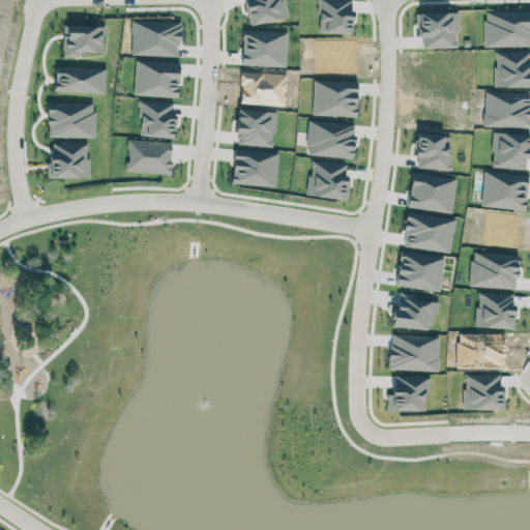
[(80,57),(80,52),(104,53),(104,26),(64,26),(63,57),(80,57)]
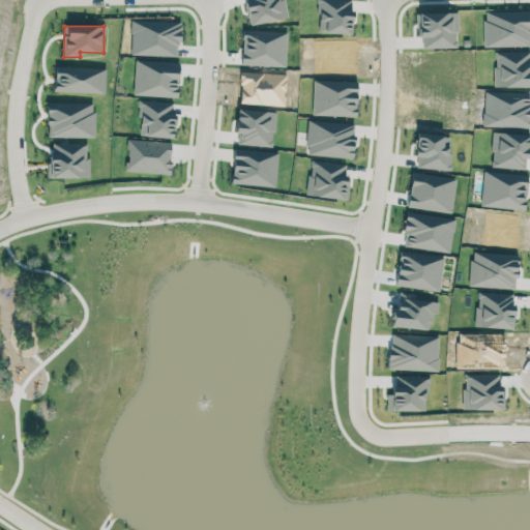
[(178,63),(135,62),(134,95),(178,96),(178,63)]
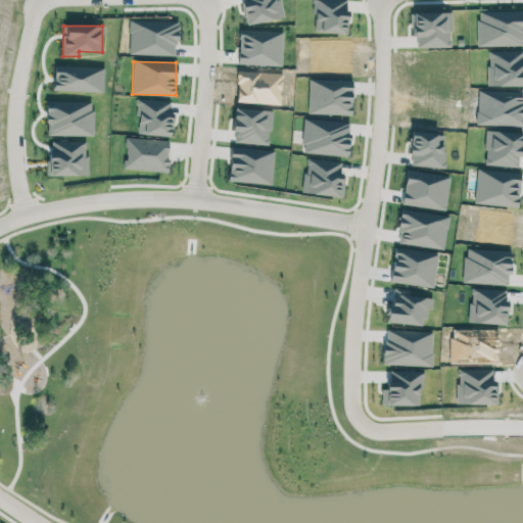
[(104,67),(54,65),(53,90),(103,92),(104,67)]
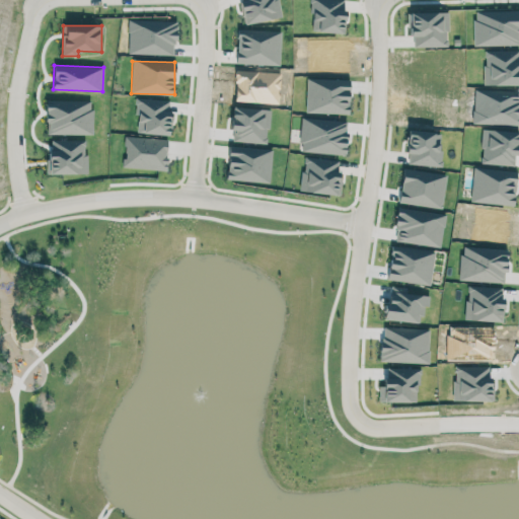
[(92,135),(92,100),(48,98),(47,134),(92,135)]
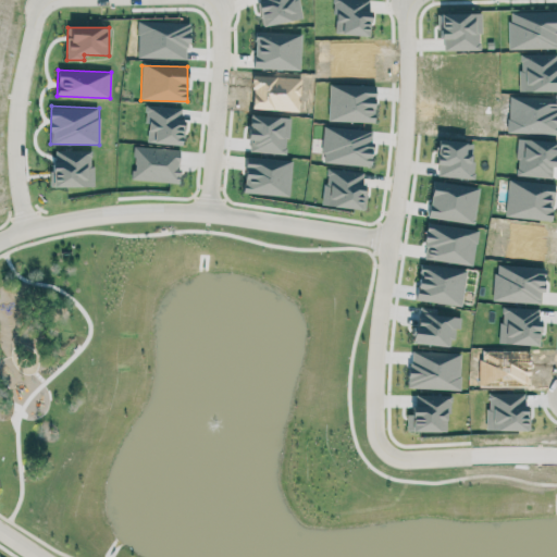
[(181,145),(182,107),(147,106),(146,144),(181,145)]
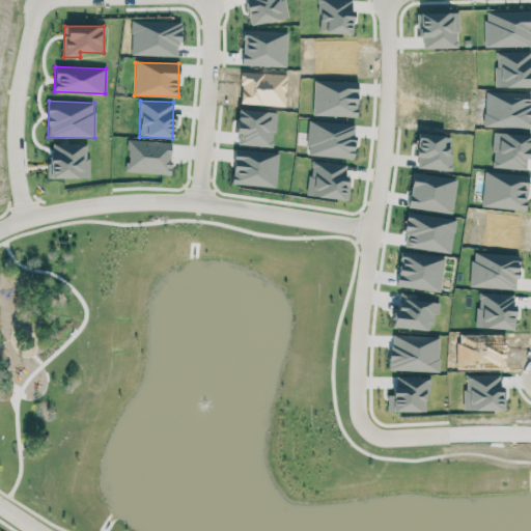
[(88,143),(50,144),(51,178),(89,177),(88,143)]
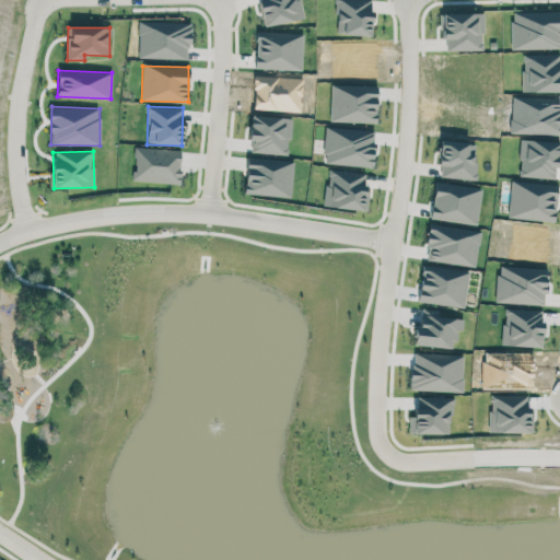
[(558,186),(511,181),(508,217),(553,222),(558,186)]
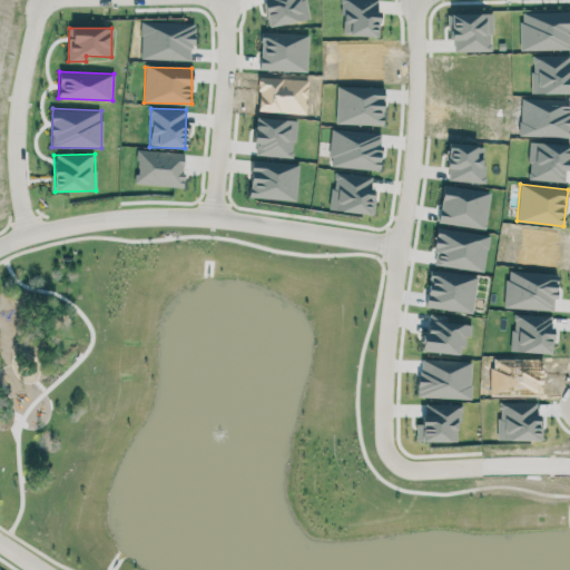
[(554,311),(557,275),(505,272),(503,307),(554,311)]
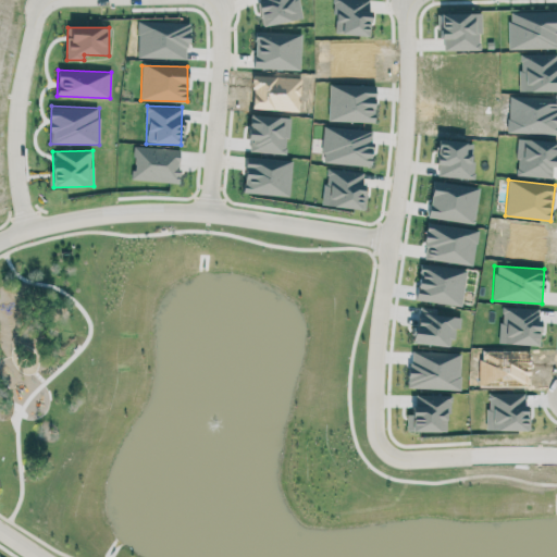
[(498,343),(539,346),(542,308),(502,305),(498,343)]
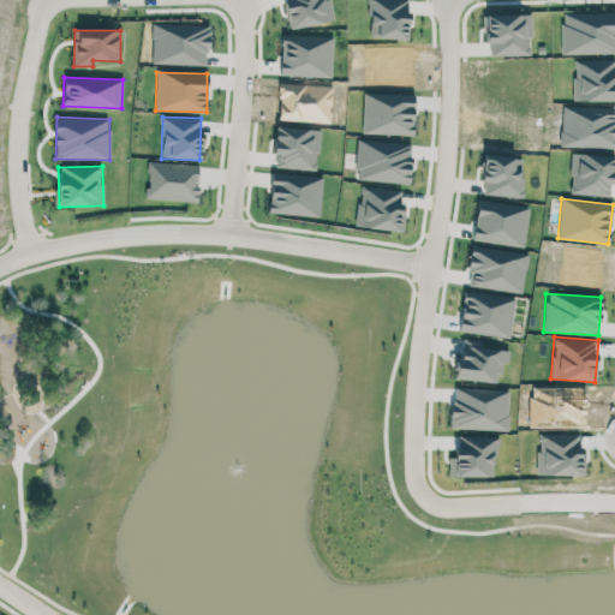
[(508,389),(453,387),(451,429),(507,431),(508,389)]
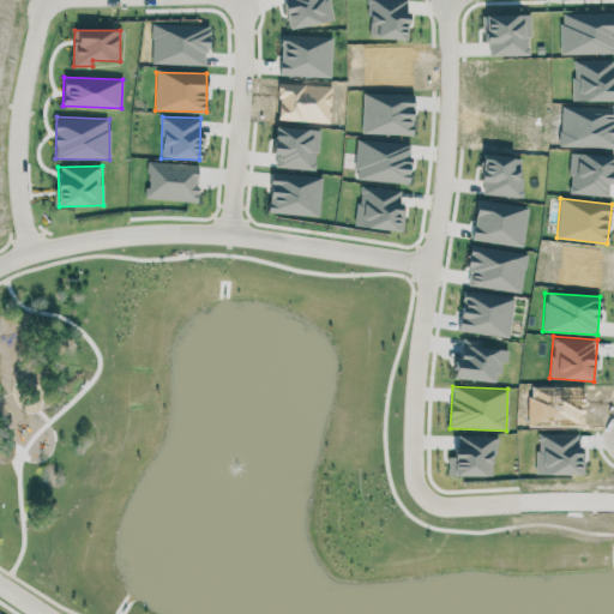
[(494,476),(495,435),(457,434),(457,457),(449,456),(449,475),(494,476)]
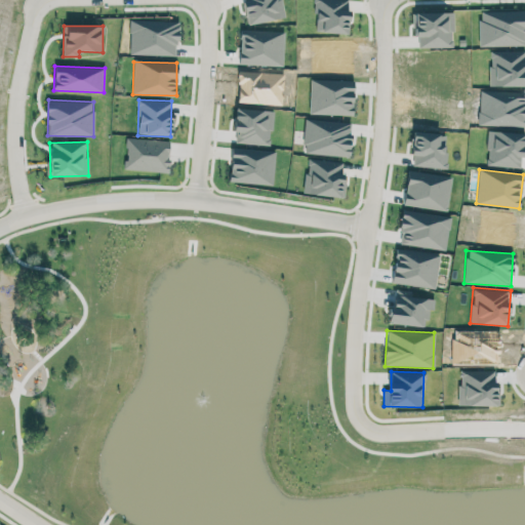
[(495,405),(495,371),(458,371),(459,405),(495,405)]
